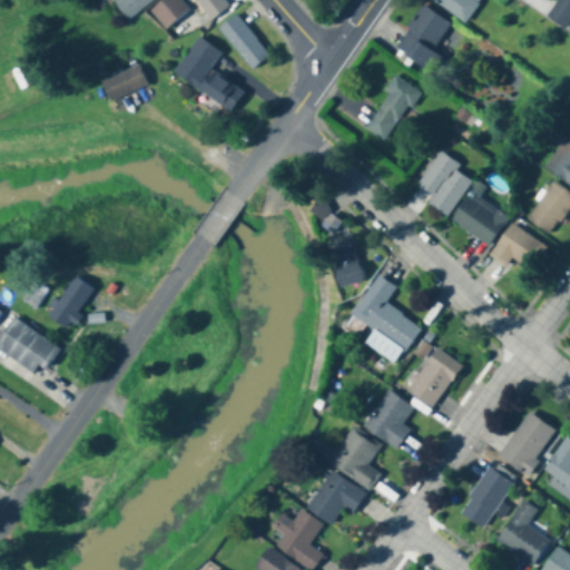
[(160,0),(123,0),(120,2),(134,20),(160,0)]
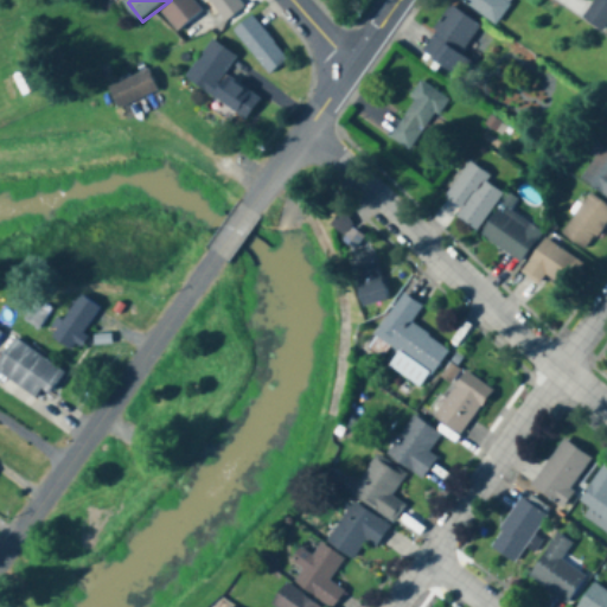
[(213,0),(228,24),(249,12),(241,0),(213,0)]
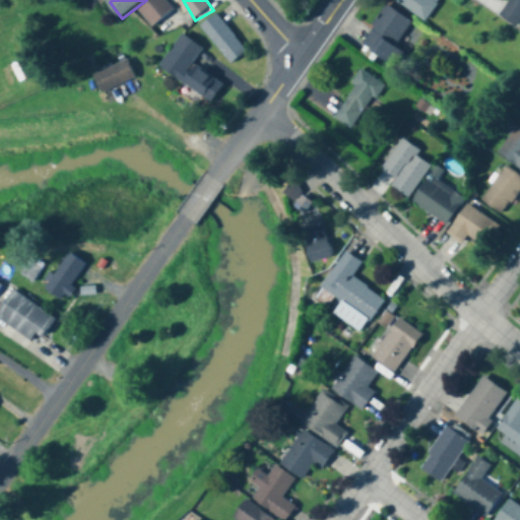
[(392,0),(425,21),(438,0),(392,0)]
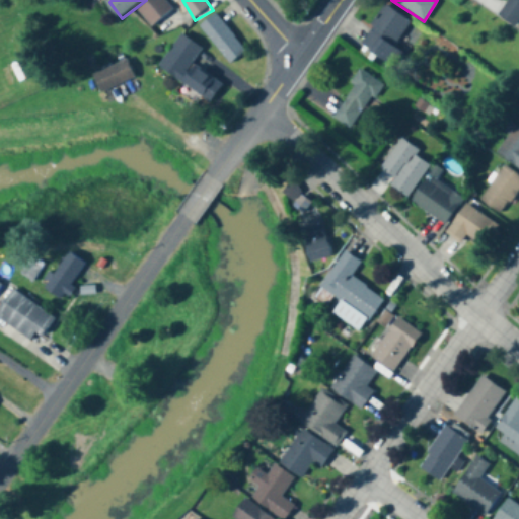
[(514,27),(518,19),(518,1),(517,0),(509,0),(498,15),(514,27)]
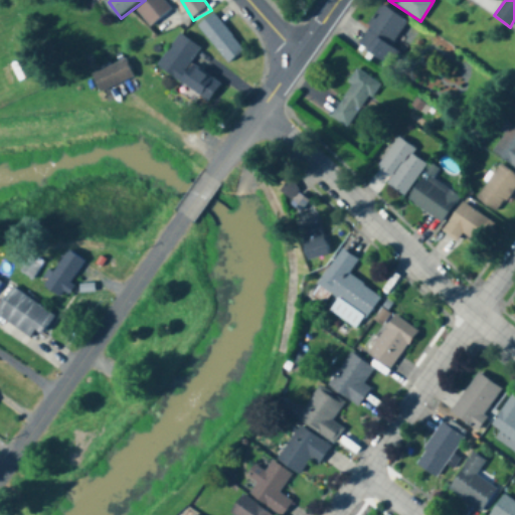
[(390,47),(407,22),(382,5),(356,44),(387,65),(397,51),(390,47)]
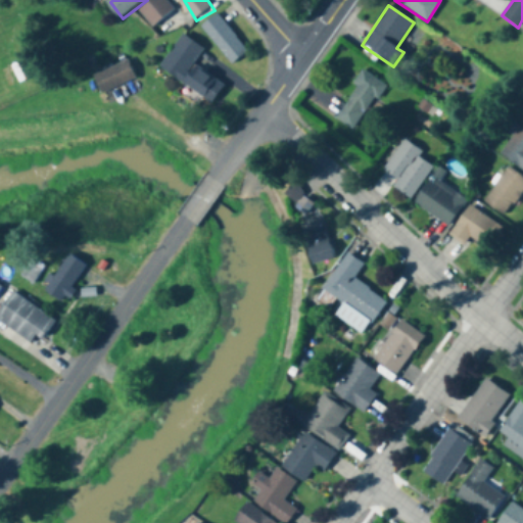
[(236,66),(252,53),(222,13),(205,27),(236,66)]
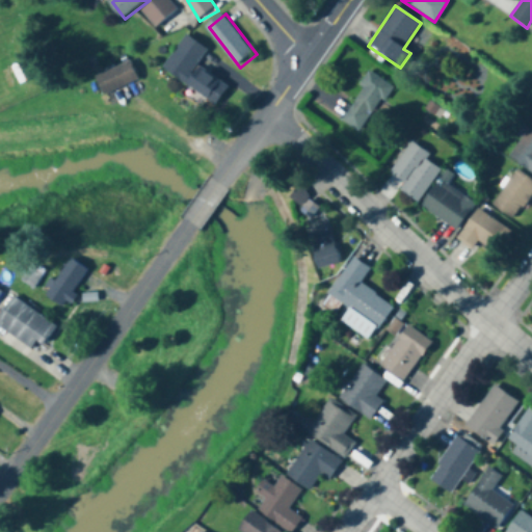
[(221,107),(235,88),(203,67),(213,51),(191,35),(167,70),(221,107)]
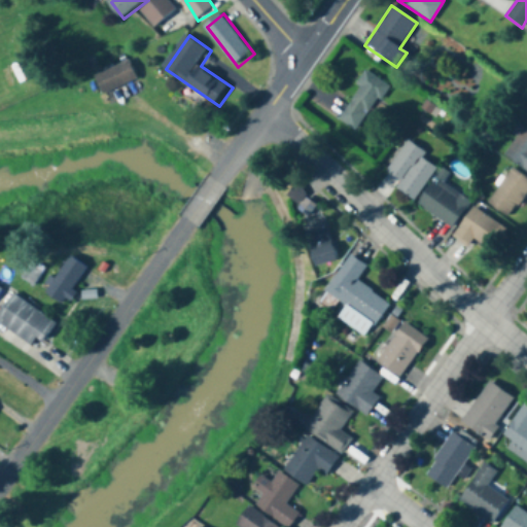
[(142,82),(134,62),(99,75),(107,96),(142,82)]
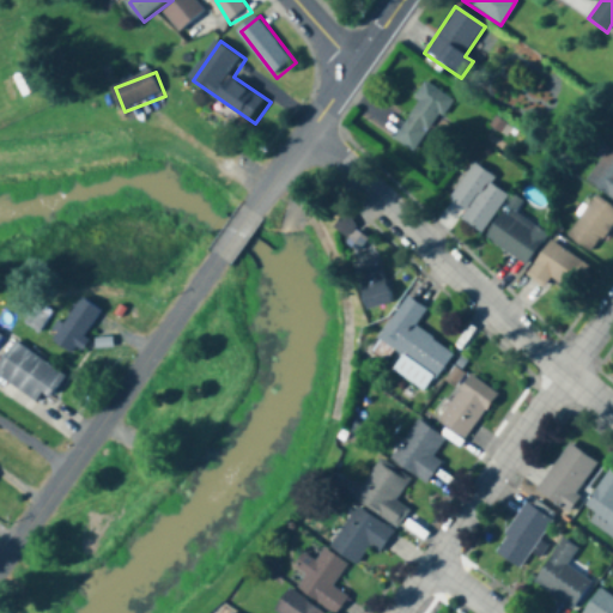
[(392,139),(414,153),(450,99),(428,84),(392,139)]
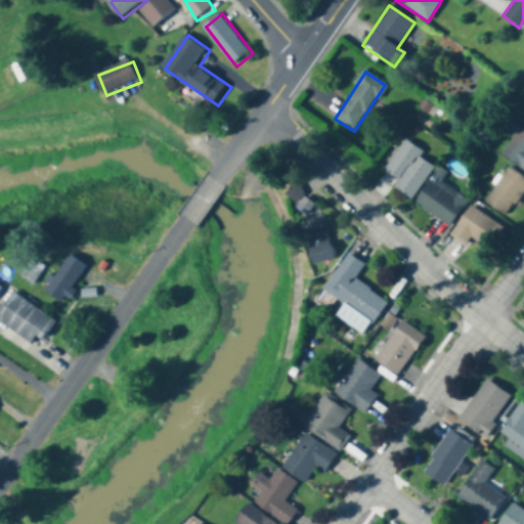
[(523,129),(520,127),(500,156),(523,171),(523,129)]
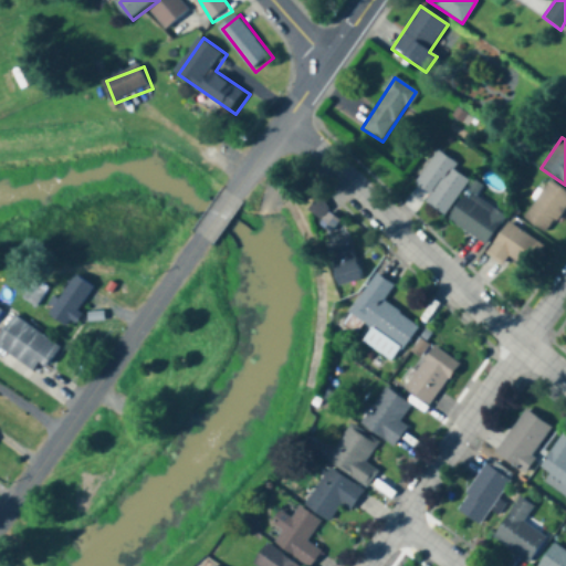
[(458,166),(437,152),(415,185),(430,196),(425,203),(444,217),(469,179),(456,170),(458,166)]
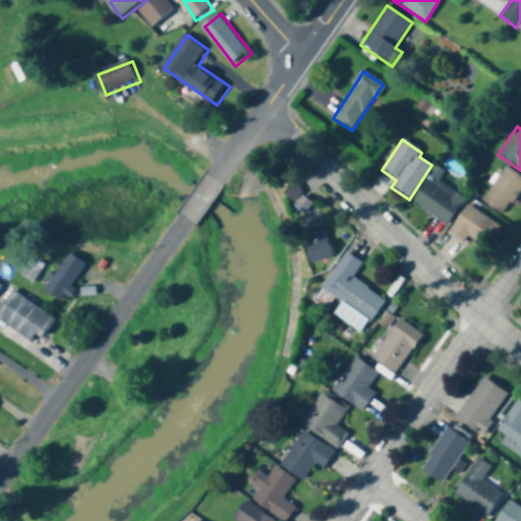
[(501,216),(520,191),(520,178),(508,167),(480,198),(501,216)]
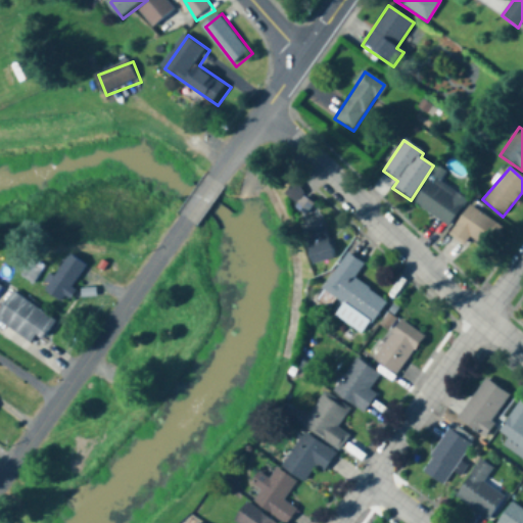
[(448,227),(466,199),(431,177),(414,204),(448,227)]
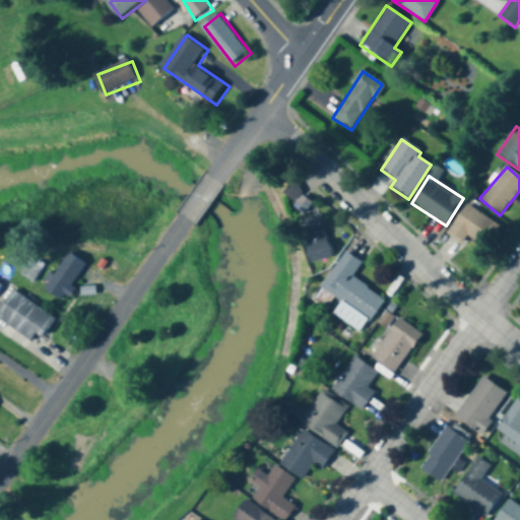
[(302,213),(313,202),(293,183),(281,195),(302,213)]
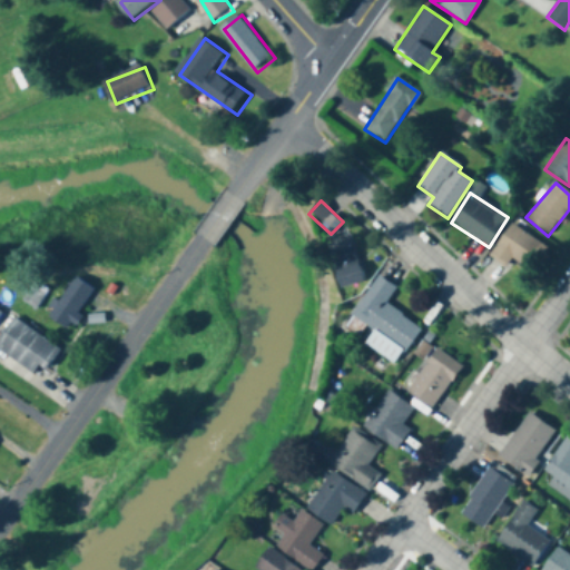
[(489,256),(507,268),(513,259),(528,269),(543,246),(511,224),(489,256)]
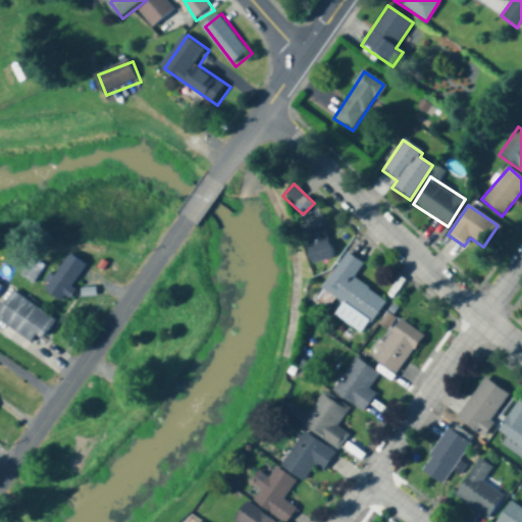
[(310,264),(332,258),(323,225),(301,231),(310,264)]
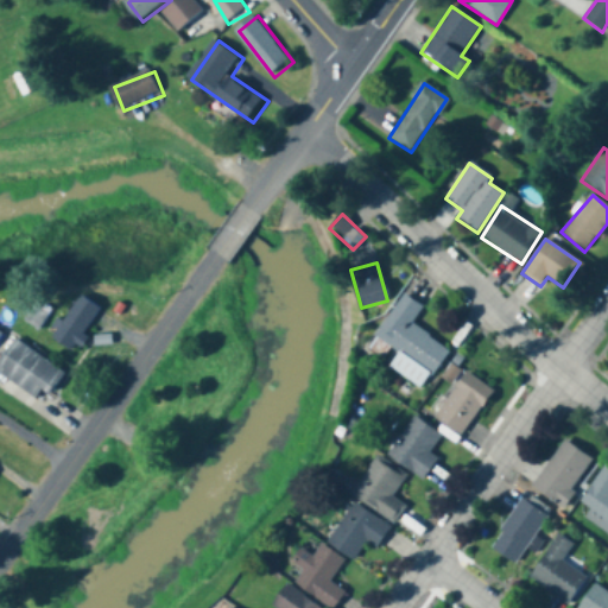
[(411,324),(422,308),(403,295),(374,336),(398,353),(388,367),(420,390),(448,349),(411,324)]
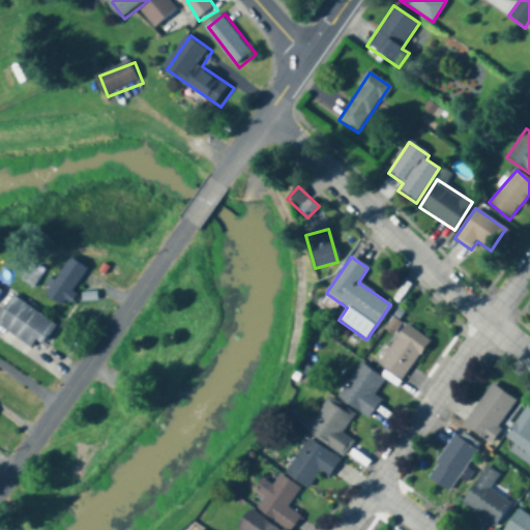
[(69,307),(94,270),(75,258),(51,296),(69,307)]
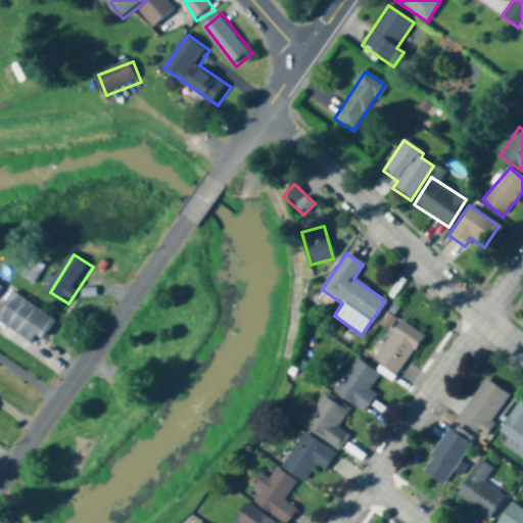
[(0,321),(36,342),(41,335),(49,340),(61,320),(16,292),(0,319),(0,321)]
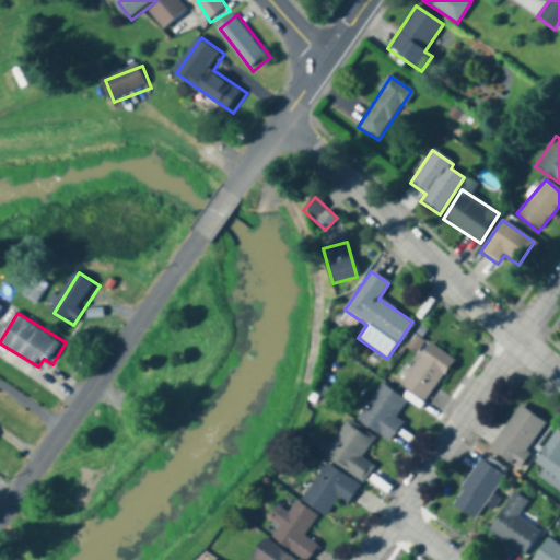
[(453,361),(427,343),(398,386),(424,404),(453,361)]
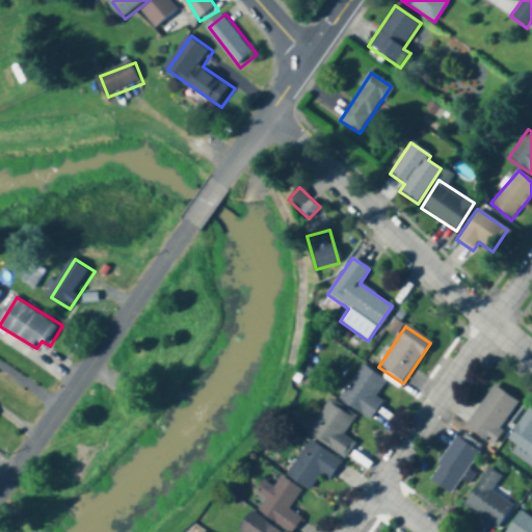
[(369,421),(382,402),(375,397),(386,381),(362,365),(338,398),(369,421)]
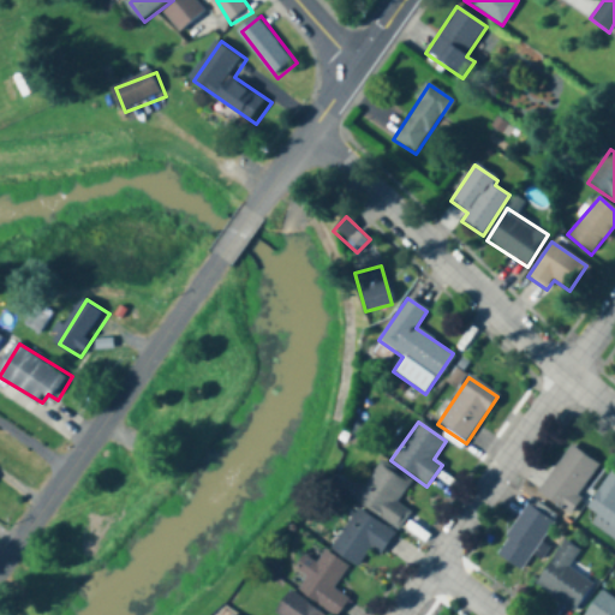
[(601,467),(569,446),(537,494),(568,514),(601,467)]
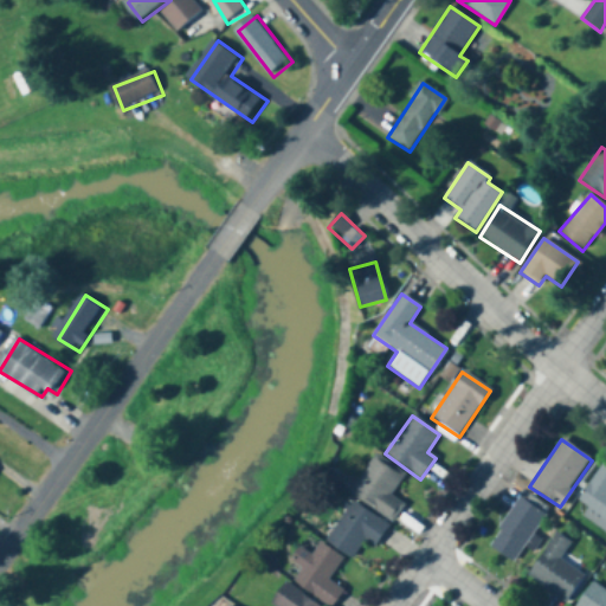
[(350,494),(393,521),(406,501),(393,494),(406,472),(376,452),(350,494)]
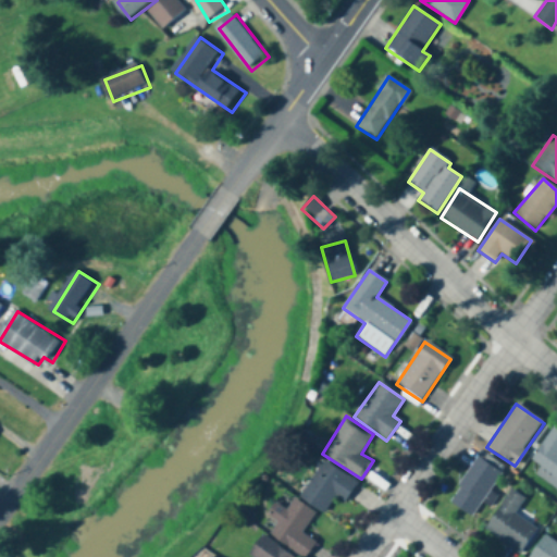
[(556,431),(551,428),(531,463),(556,479),(556,431)]
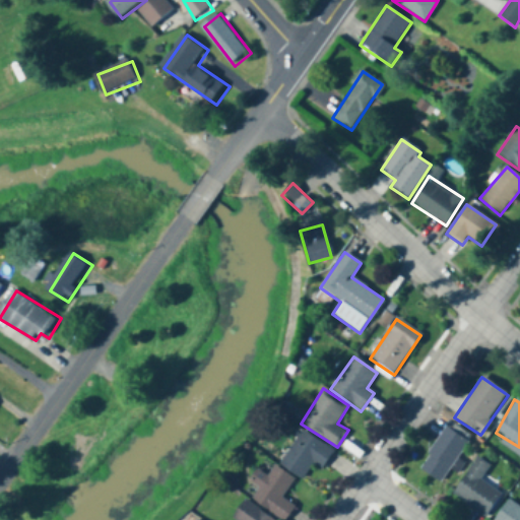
[(418,468),(440,483),(469,443),(447,427),(418,468)]
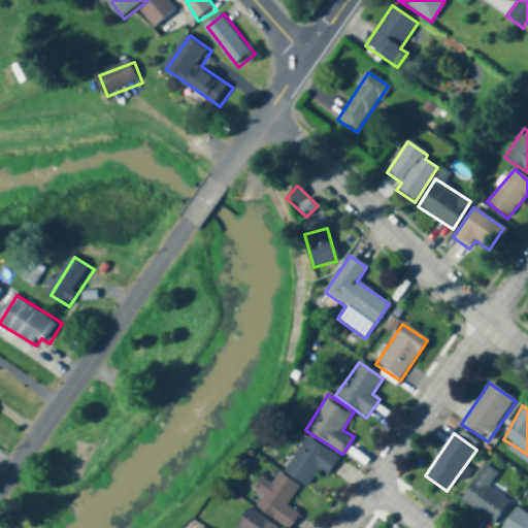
[(339,458),(307,436),(284,471),(306,487),(318,470),(326,476),(339,458)]
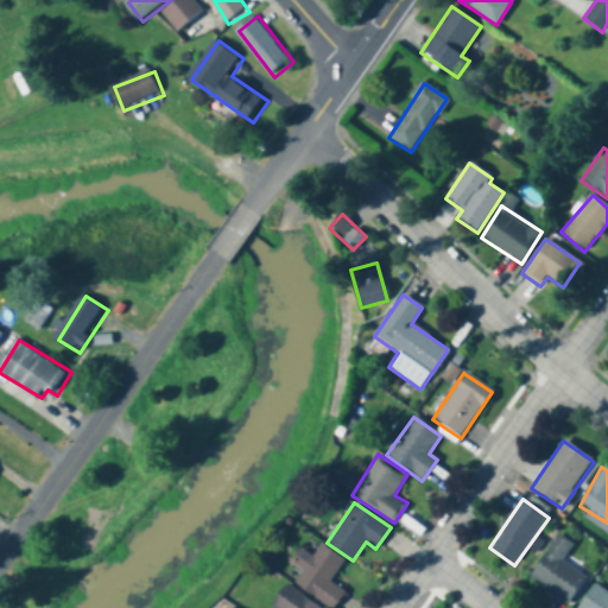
[(574,544),(557,534),(529,580),(569,605),(586,577),(562,563),(574,544)]
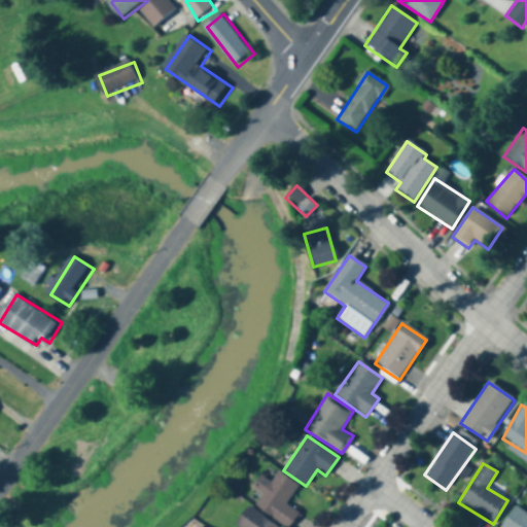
[(254,506),(284,526),(289,526),(299,514),(285,504),(299,486),(278,471),(271,483),(260,476),(252,488),(261,494),(254,506)]
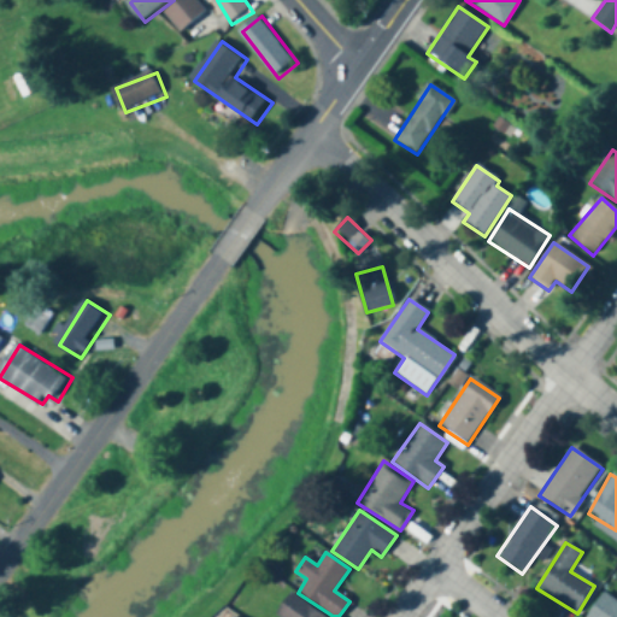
[(322,616),(292,593),(274,615),(276,616),(322,616)]
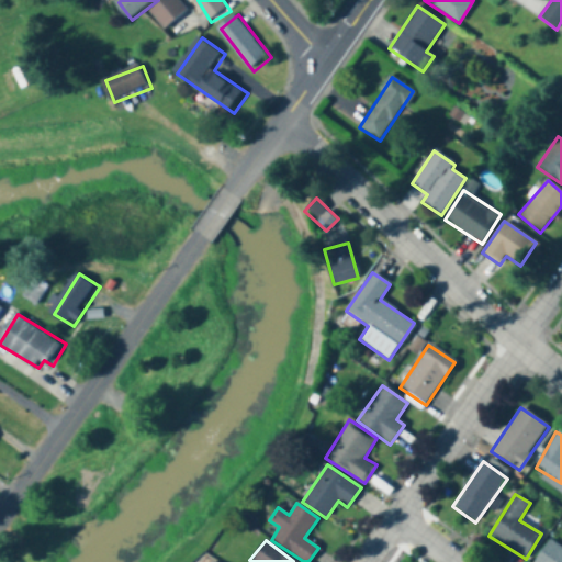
[(534,561),(561,561),(561,549),(549,540),(534,561)]
